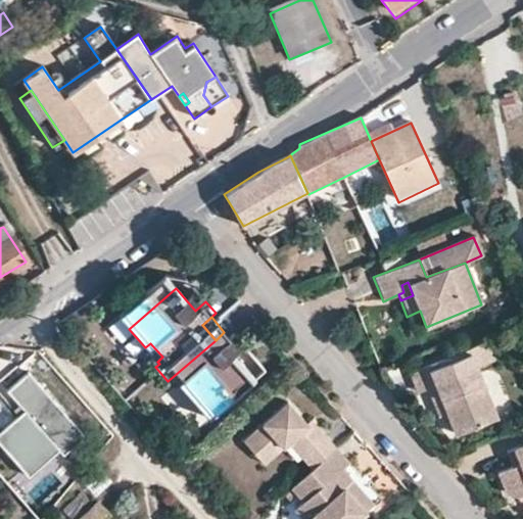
[(229,355),(237,347),(224,332),(216,340),(229,355)]
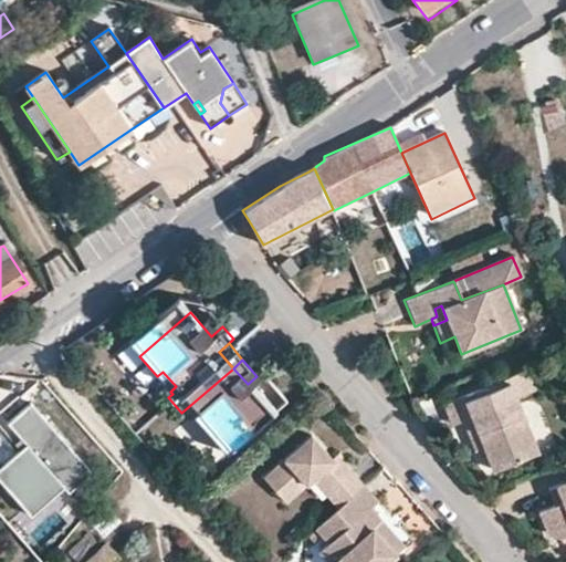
[(257,376),(248,384),(233,368),(181,413),(196,428),(199,425),(201,427),(207,423),(220,437),(215,443),(232,462),(283,418),(261,394),(273,384),(262,372),(257,376)]
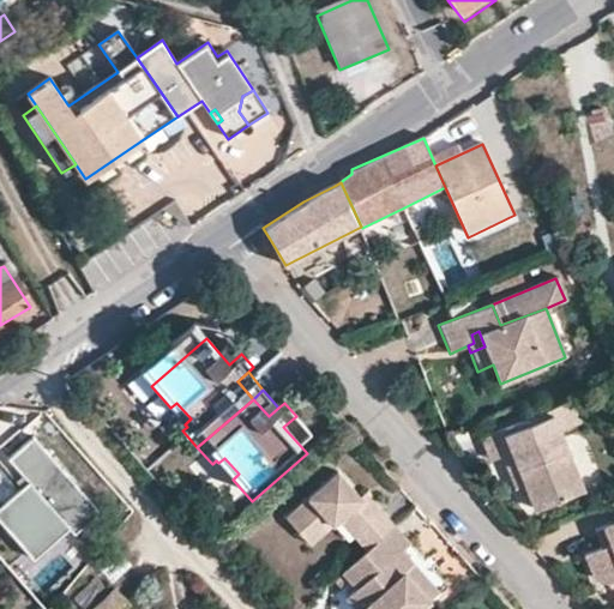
[(573,402),(558,408),(567,430),(582,423),(573,402)]
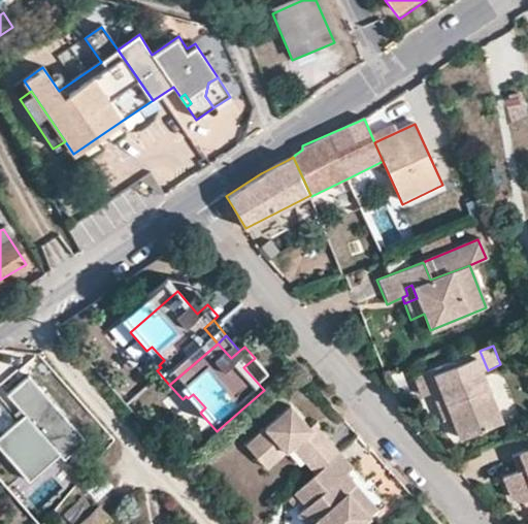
[(164,360),(152,347),(146,351),(159,365),(164,360)]
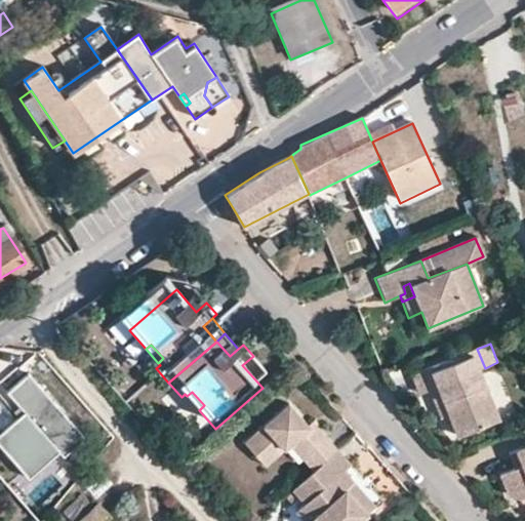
[(477,349),(414,373),(421,393),(432,390),(447,384),(451,395),(448,396),(453,410),(462,435),(505,418),(485,368),(477,349)]
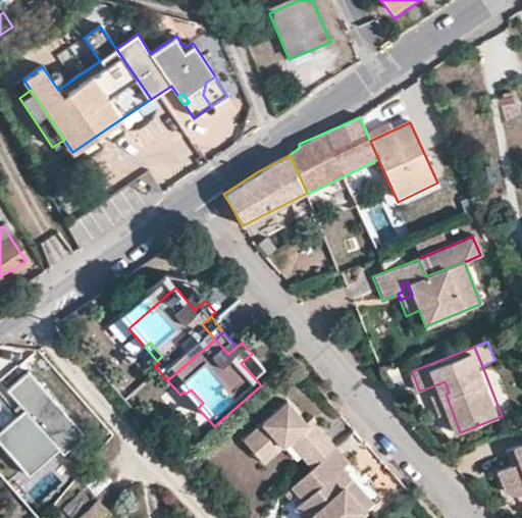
[(13,420),(0,431),(0,447),(27,477),(57,451),(61,456),(83,437),(27,373),(5,392),(22,412),(13,420)]
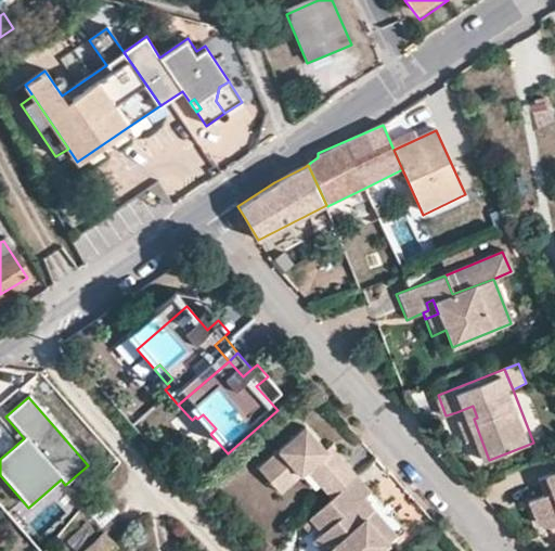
[(467,439),(479,434),(474,419),(477,418),(473,406),(456,412),(467,439)]
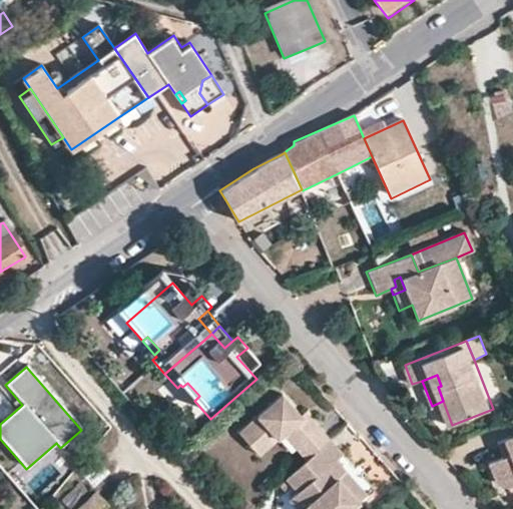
[(194,401),(199,396),(187,383),(182,387),(194,401)]
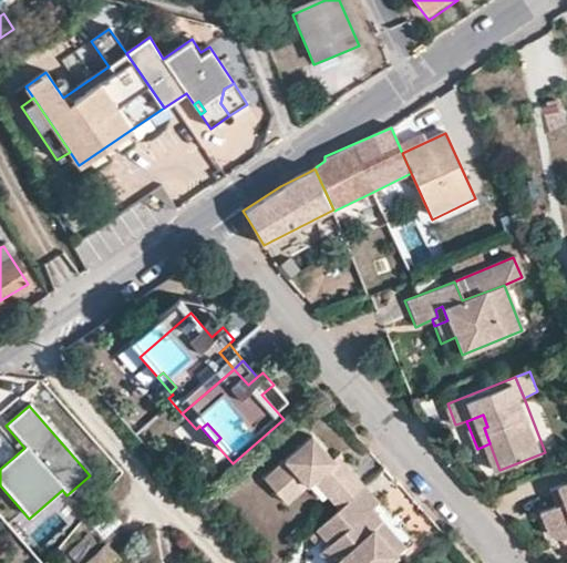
[(340,469),(334,460),(313,437),(264,479),(280,498),(301,480),(312,482),(320,476),(333,491),(327,497),(339,511),(366,489),(346,464),(340,469)]
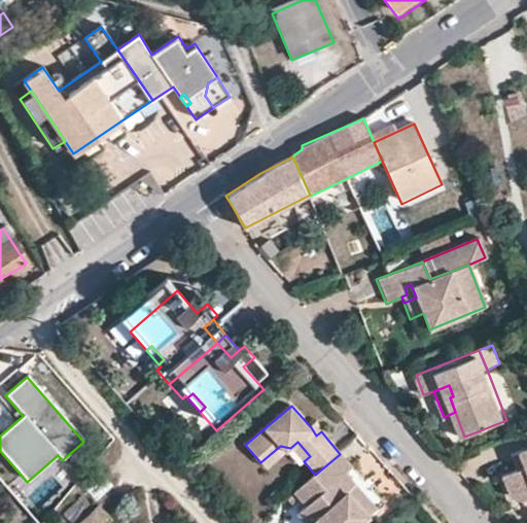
[(313,425),(311,427),(316,436),(321,431),(316,425),(313,425)]
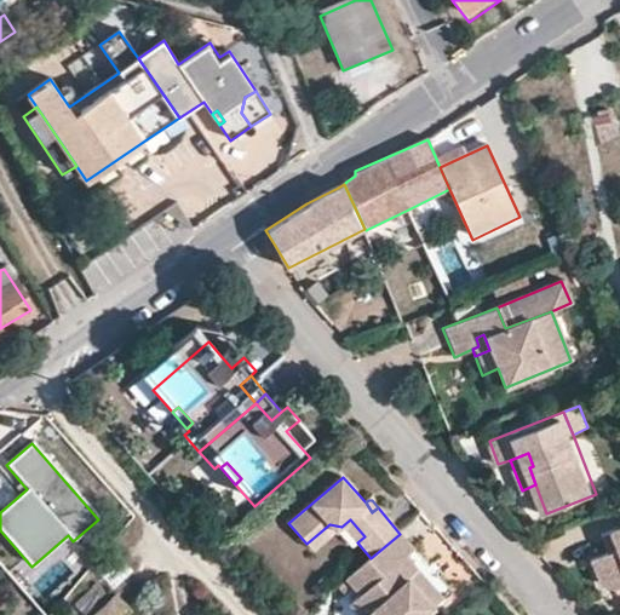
[(342,527),(357,542),(365,536),(350,519),(342,527)]
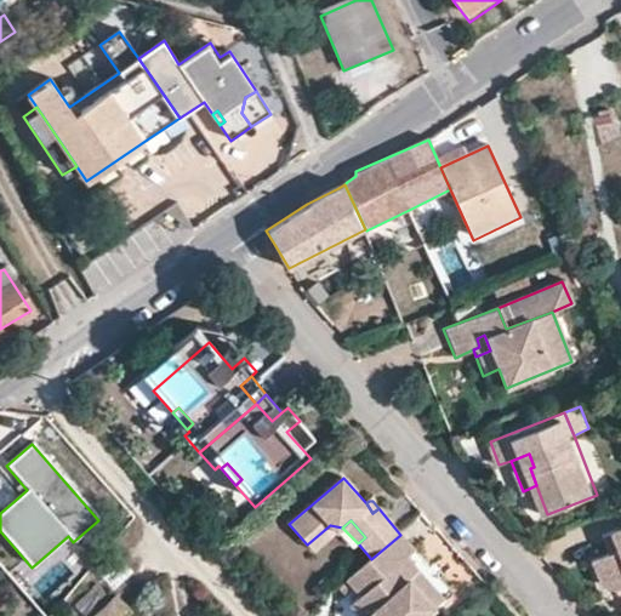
[(313,553),(342,528),(330,525),(307,545),(313,553)]
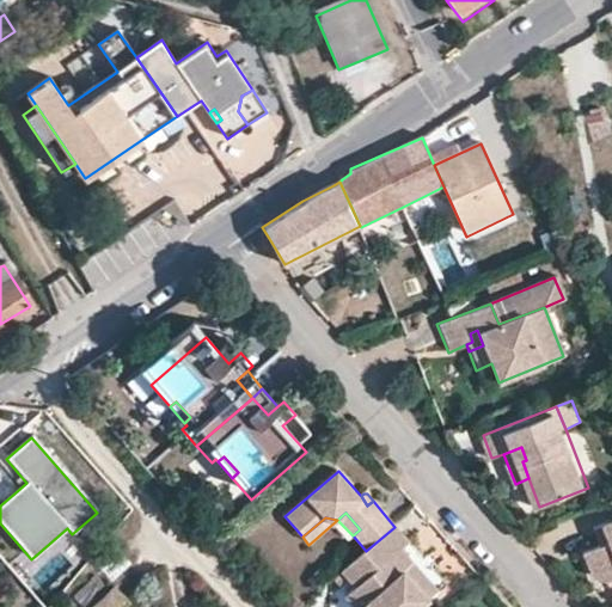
[(611,523),(594,531),(601,549),(582,556),(589,575),(592,580),(595,582),(600,583),(607,583),(611,581),(611,523)]
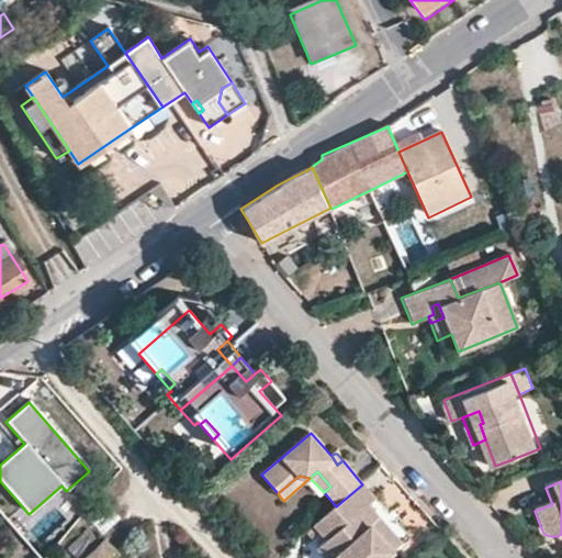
[(377,501),(362,484),(336,506),(314,527),(327,542),(318,549),(325,557),(385,557),(393,551),(373,528),(381,522),(368,509),(377,501)]
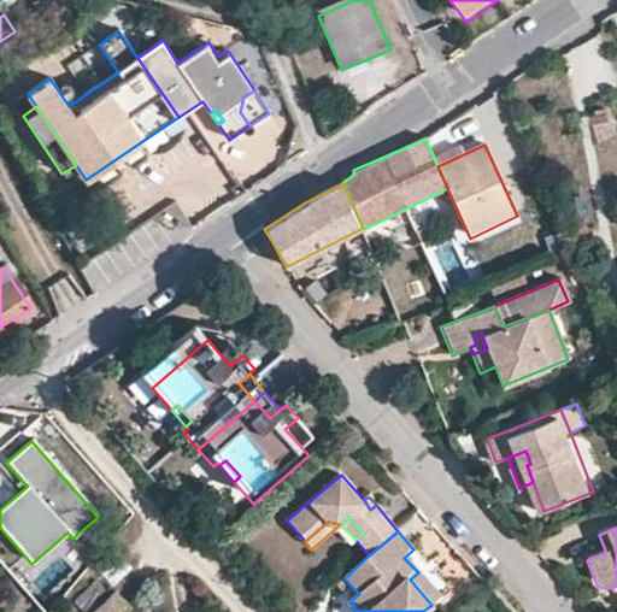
[(428,565),(418,572),(410,580),(432,605),(450,590),(428,565)]
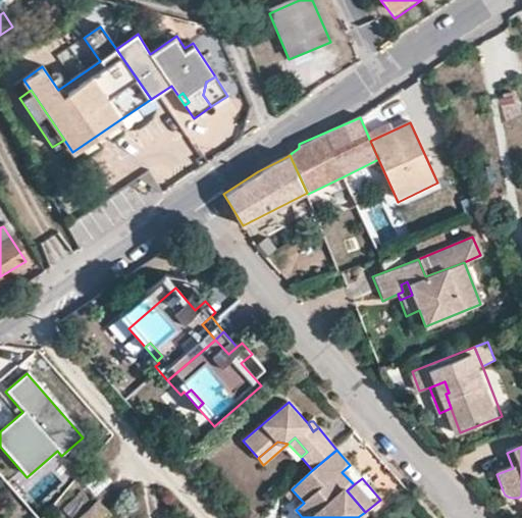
[(13,517),(24,506),(17,499),(2,517),(13,517)]
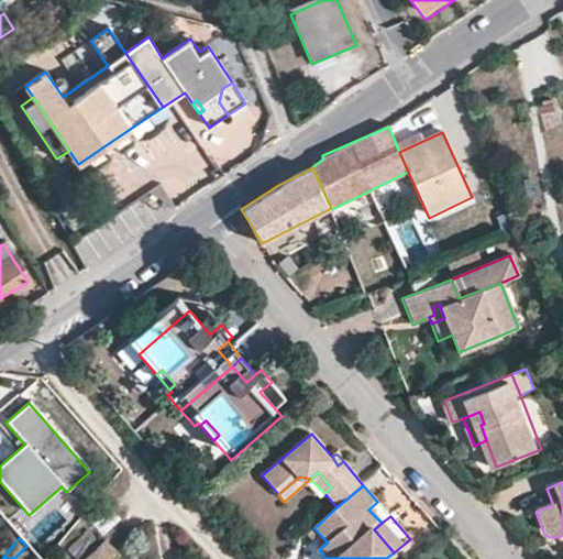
[(103,543),(86,558),(117,558),(103,543)]
